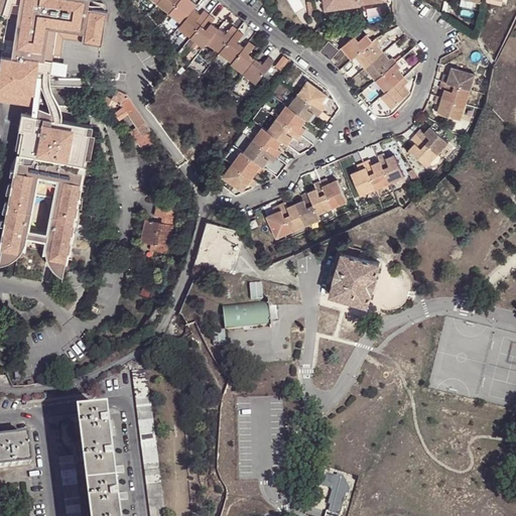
[(0,0),(0,12),(8,15),(8,10),(16,12),(17,0),(0,0)]
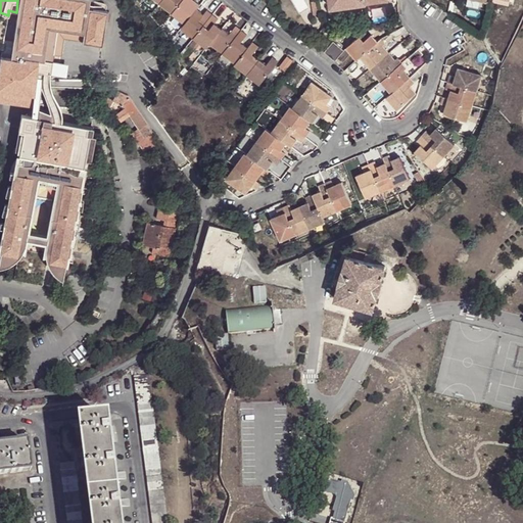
[(91,0),(17,0),(16,12),(10,56),(25,58),(26,56),(40,58),(38,72),(53,74),(56,53),(59,30),(83,34),(81,42),(104,46),(109,7),(91,4),(91,0)]
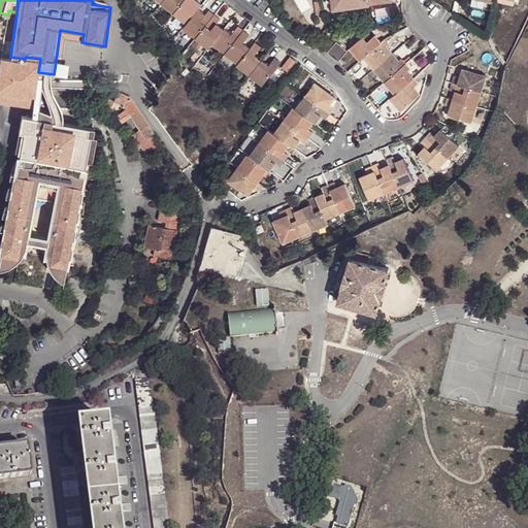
[(165,0),(160,8),(171,18),(185,0),(165,0)]
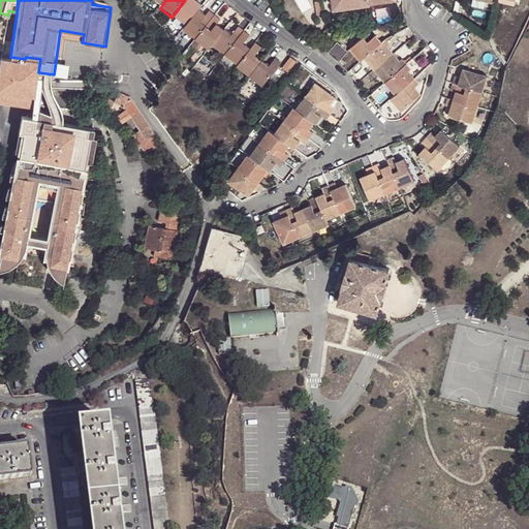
[(195,0),(185,0),(172,18),(185,28),(198,11),(200,7),(194,2),(195,0)]
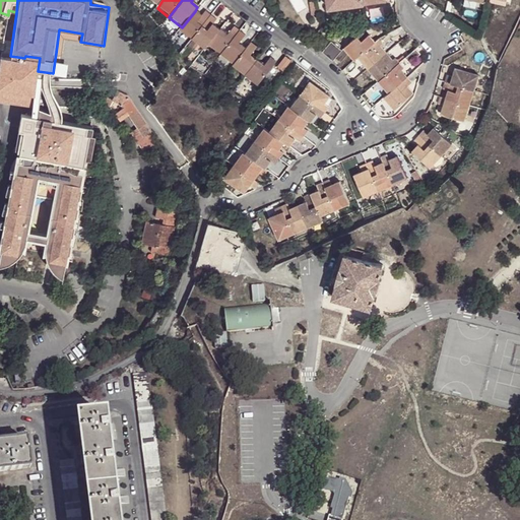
[(201,16),(195,11),(182,27),(179,31),(191,42),(210,17),(204,13),(201,16)]
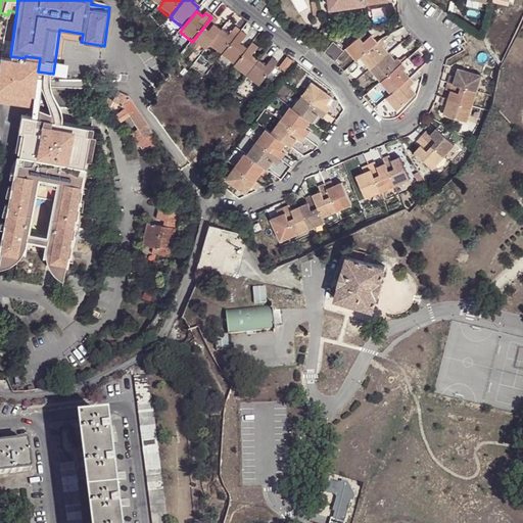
[(217,22),(211,17),(192,42),(204,51),(208,47),(221,32),(215,27),(217,22)]
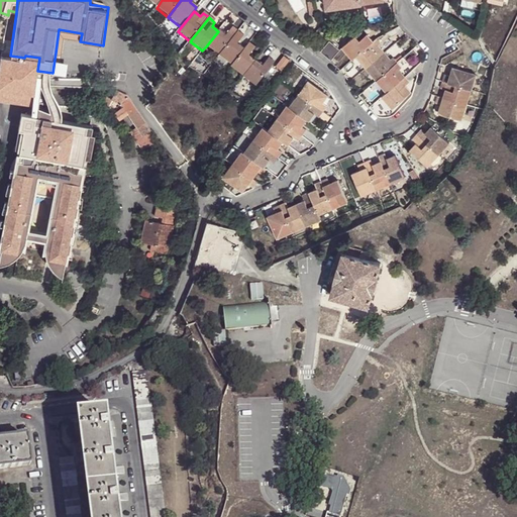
[(225,36),(218,31),(206,46),(218,56),(237,32),(232,28),(225,36)]
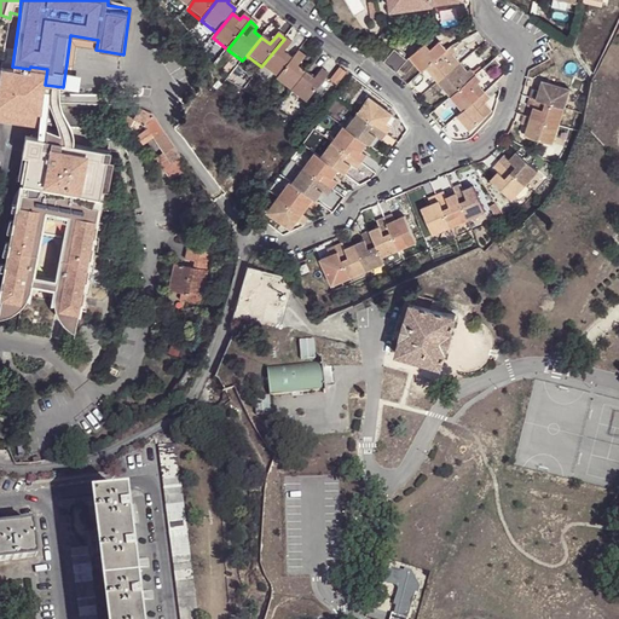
[(385,62),(398,73),(400,69),(406,75),(417,63),(423,71),(428,67),(464,110),(458,115),(470,129),(492,111),(486,103),(479,109),(474,103),(486,93),(479,84),(481,81),(472,69),(468,71),(453,55),(457,52),(452,46),(447,50),(440,41),(438,44),(433,38),(411,56),(409,59),(395,48),(385,62)]
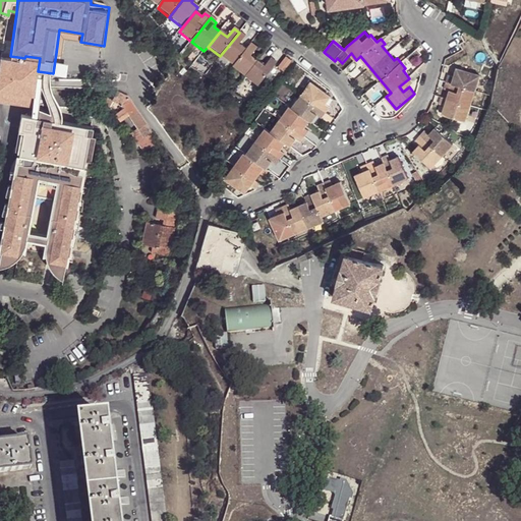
[(520,34),(516,32),(508,48),(520,54),(520,34)]
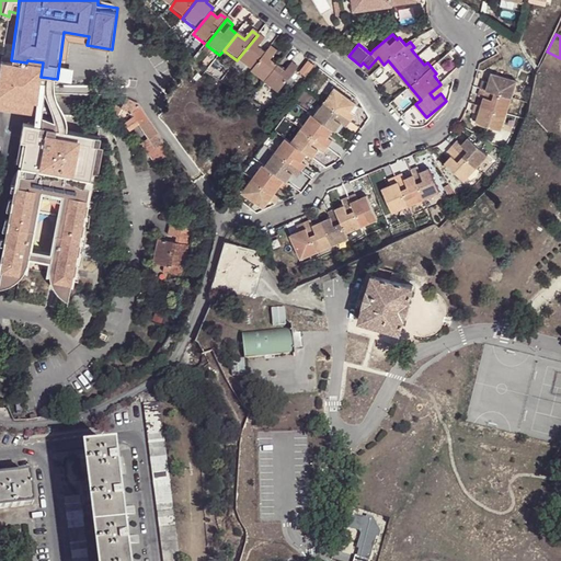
[(264,41),(258,35),(237,60),(251,71),(264,55),(258,49),(264,41)]
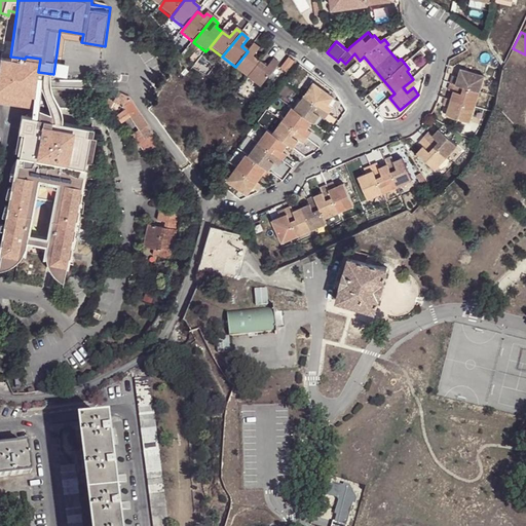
[(253,45),(248,51),(235,67),(234,69),(247,79),(260,63),(254,58),(259,50),(253,45)]
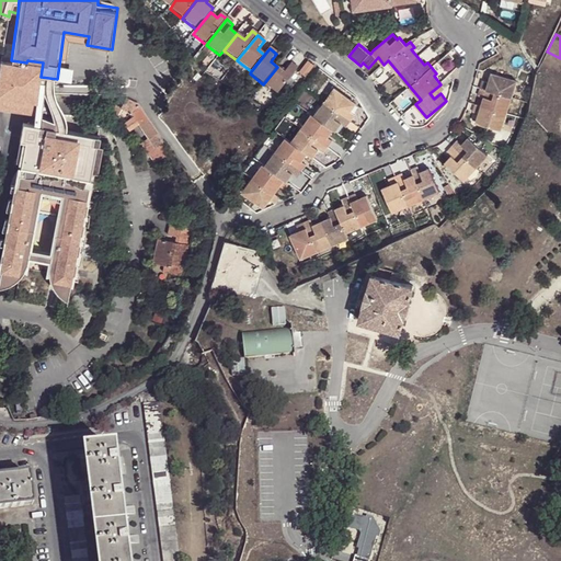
[(455,59),(449,54),(438,63),(443,69),(455,59)]
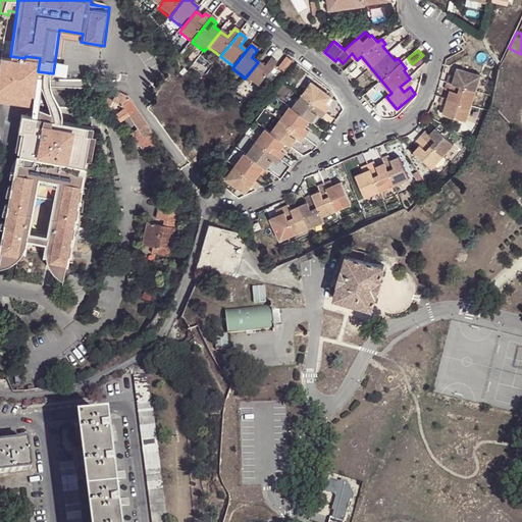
[(61,54),(56,53),(53,73),(52,79),(57,80),(61,54)]
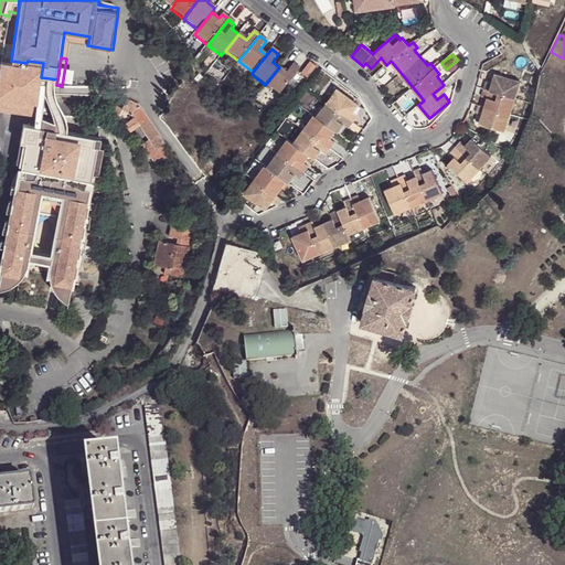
[(11,61),(0,60),(0,108),(35,113),(34,124),(42,126),(68,131),(68,120),(57,95),(56,85),(57,80),(41,77),(43,63),(28,61),(27,63),(11,61)]
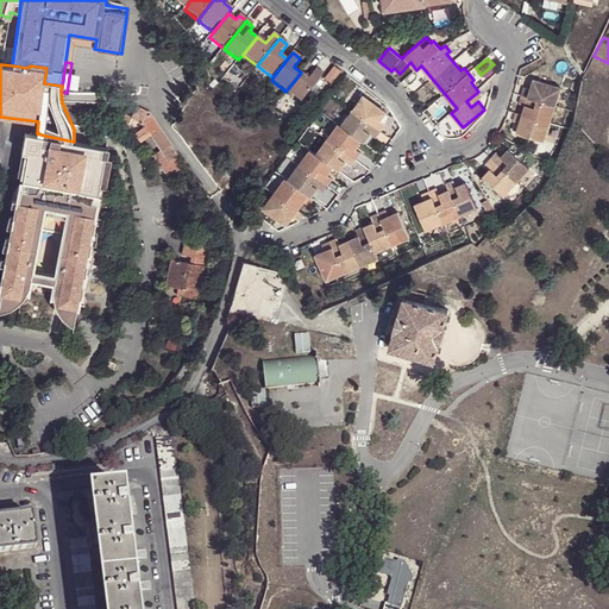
[(336,67),(327,77),(333,82),(343,71),(336,67)]
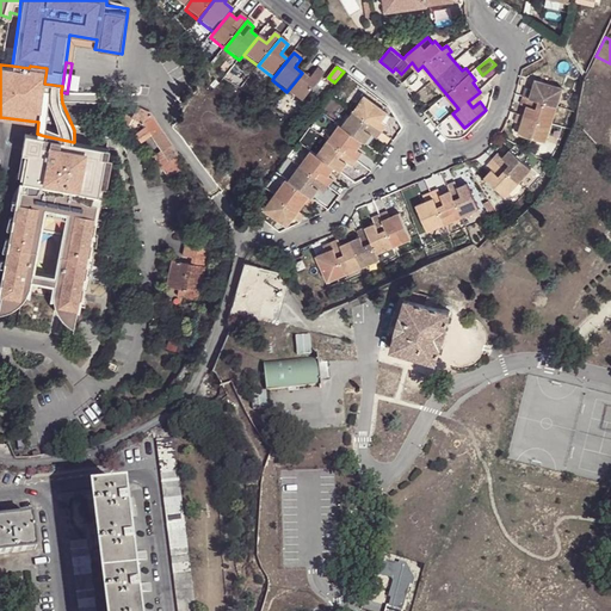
[(309,79),(302,73),(287,92),(301,104),(323,76),(316,71),(309,79)]
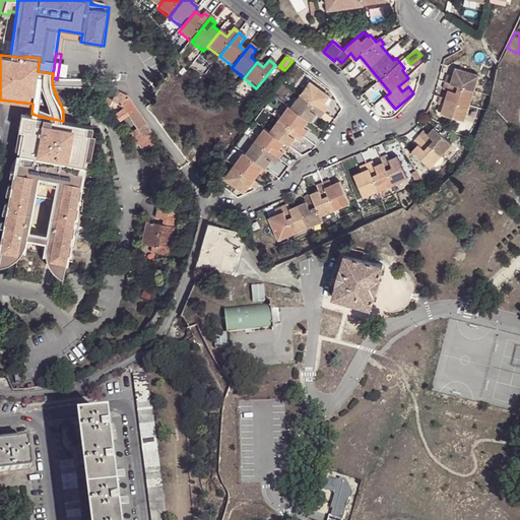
[(441,114),(464,122),(469,106),(478,76),(456,68),(453,77),(448,75),(444,88),(449,90),(446,99),(441,98),(439,104),(444,106),(441,114)]
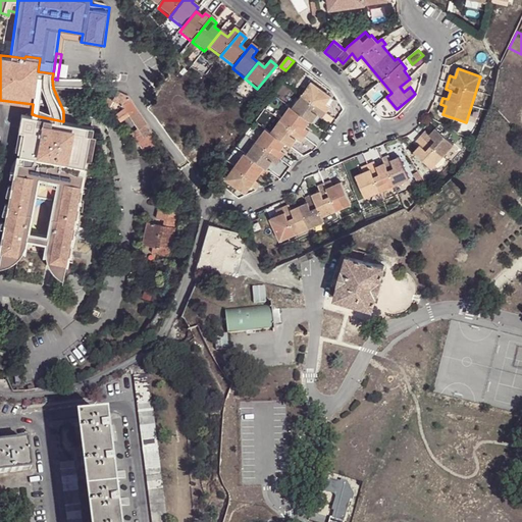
[(410,79),(400,87),(404,92),(410,87),(414,84),(410,79)]
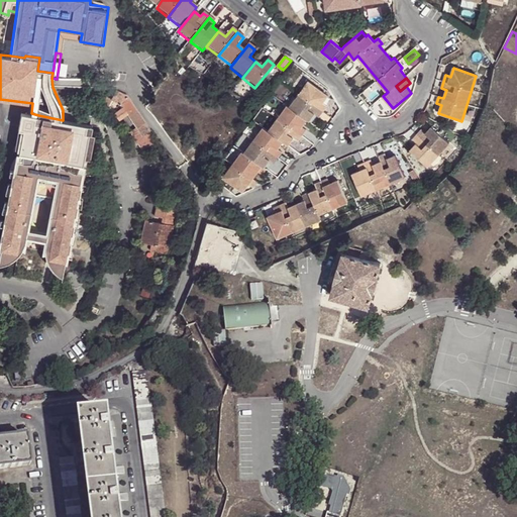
[(309,81),(290,106),(288,105),(270,130),(284,140),(289,144),(294,137),(288,132),(296,122),(302,126),(308,119),(310,120),(315,114),(315,113),(309,108),(317,98),(323,103),(323,102),(328,95),(309,81)]
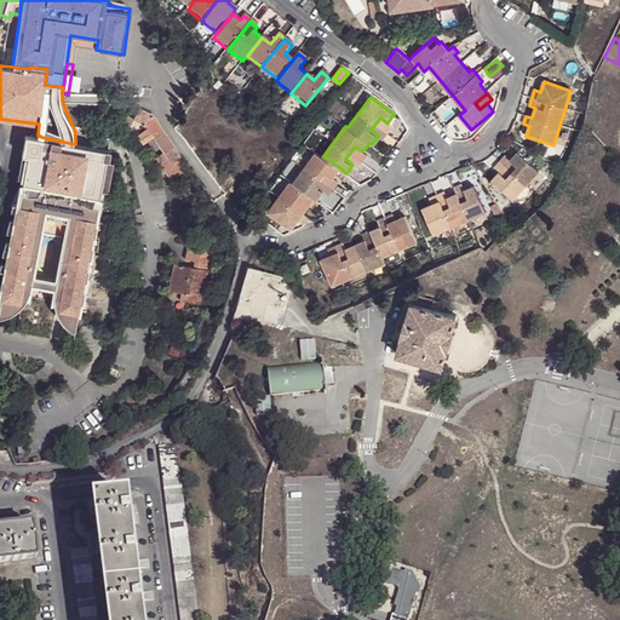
[(119,122),(138,137),(143,144),(153,137),(166,153),(159,159),(174,179),(189,167),(173,143),(151,114),(139,104),(135,116),(128,114),(122,114),(119,122)]
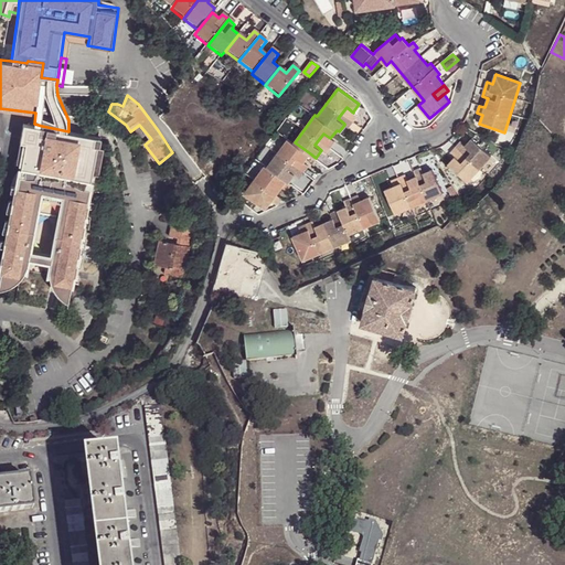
[(347,107),(338,118),(344,124),(344,125),(349,128),(359,115),(353,112),(353,113),(347,107)]
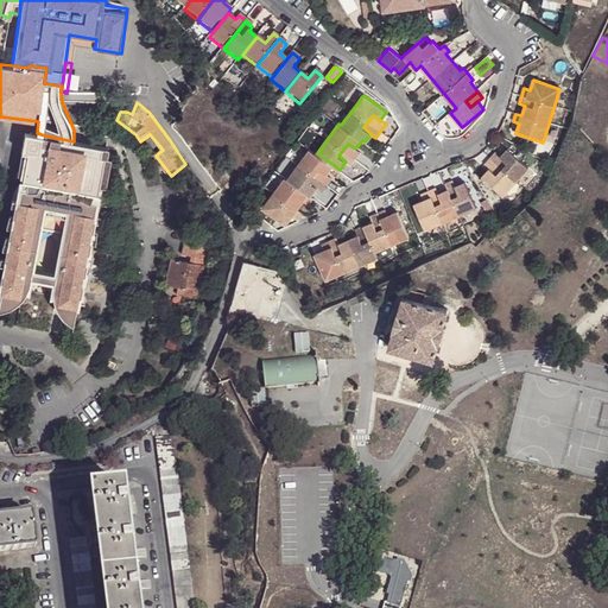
[(99,190),(105,156),(108,157),(109,147),(74,141),(45,135),(37,133),(25,131),(21,151),(27,152),(23,175),(21,178),(18,183),(17,185),(13,191),(11,198),(12,198),(18,200),(17,204),(14,204),(14,206),(13,214),(13,215),(14,216),(13,226),(11,226),(11,227),(8,235),(8,236),(11,236),(8,247),(6,246),(6,248),(5,255),(5,258),(6,258),(5,263),(4,272),(1,272),(0,277),(0,278),(2,279),(1,284),(0,287),(0,301),(11,304),(13,303),(17,299),(21,297),(24,292),(26,289),(35,247),(58,252),(51,287),(50,292),(51,297),(51,302),(54,305),(56,310),(58,314),(61,316),(64,320),(70,322),(75,299),(76,293),(77,295),(78,292),(80,284),(80,283),(78,283),(80,273),(82,273),(82,272),(84,272),(86,264),(86,263),(84,263),(86,252),(88,252),(88,251),(90,242),(90,241),(88,241),(90,232),(93,232),(93,229),(94,222),(94,220),(93,220),(94,215),(100,215),(100,216),(101,210),(100,203),(100,201),(97,194),(99,190)]
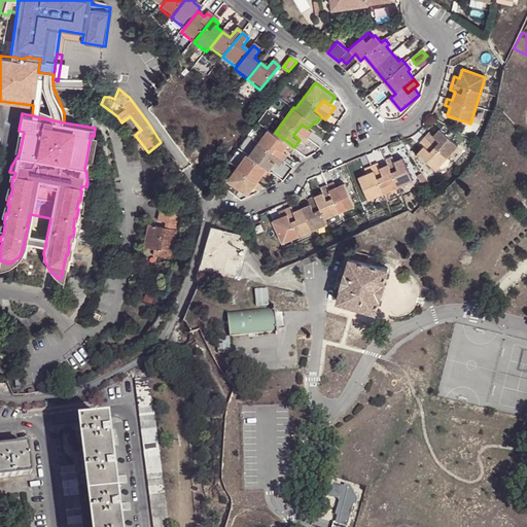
[(300,140),(304,143),(313,132),(308,129),(302,125),(293,135),(300,140)]
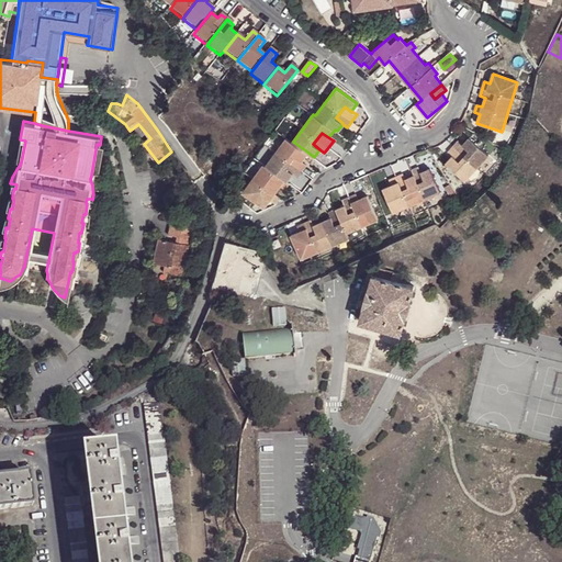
[(265,164),(244,191),(265,206),(270,199),(276,193),(281,186),(285,179),(288,181),(293,173),(293,172),(287,168),(295,156),(302,161),(303,161),(308,153),(293,142),(288,137),(267,165),(265,164)]
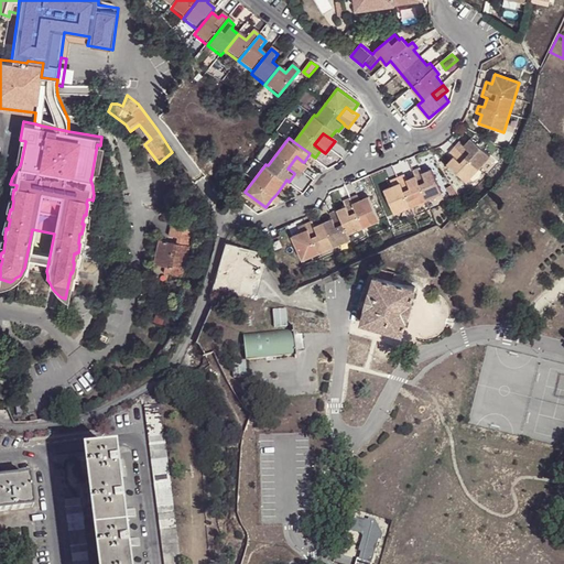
[(454,156),(447,164),(466,182),(490,156),(470,139),(464,145),(461,142),(449,153),(454,156)]
